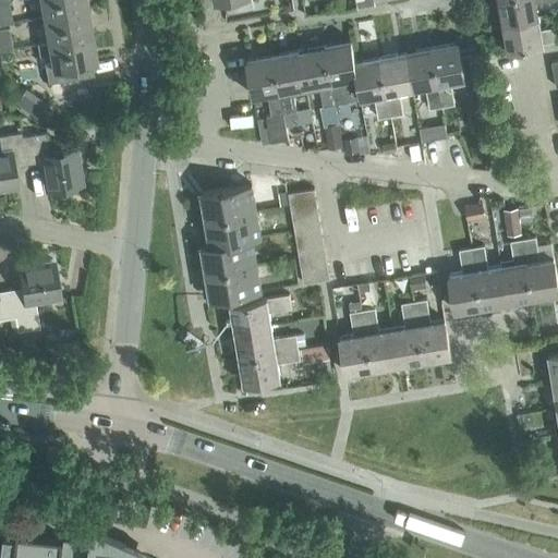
[(0,0),(0,24),(12,22),(8,0),(0,0)]
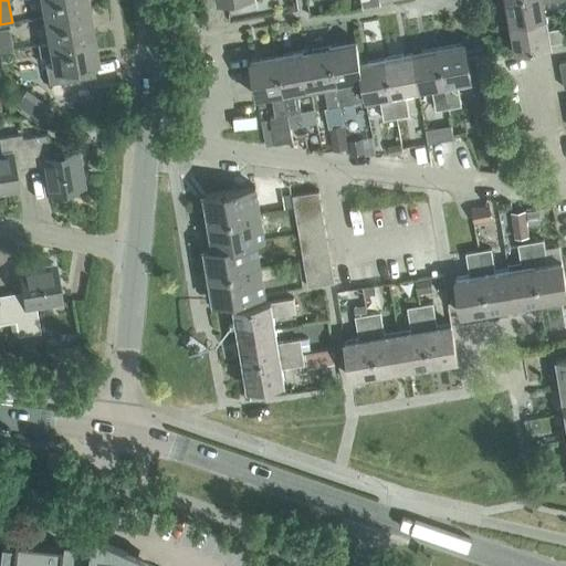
[(40,0),(43,17),(87,9),(85,0),(40,0)]
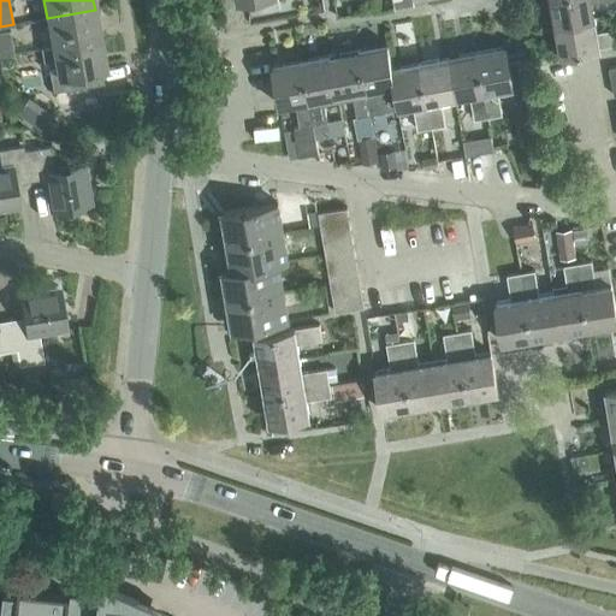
[(249,0),(253,13),(279,9),(277,0),(249,0)]
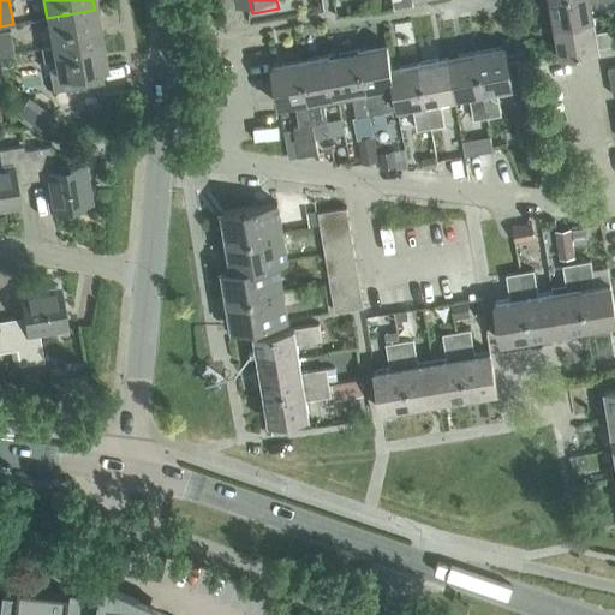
[(602,0),(548,0),(554,24),(593,17),(591,3),(602,0)]
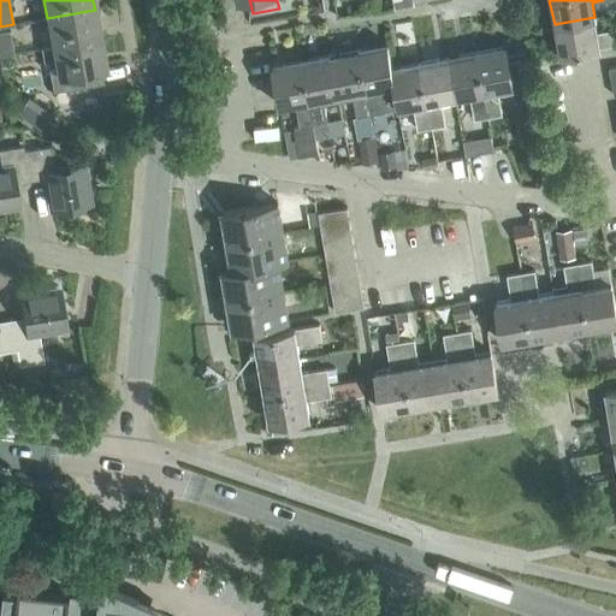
[(100,39),(95,10),(47,18),(52,45),(52,47),(100,39)]
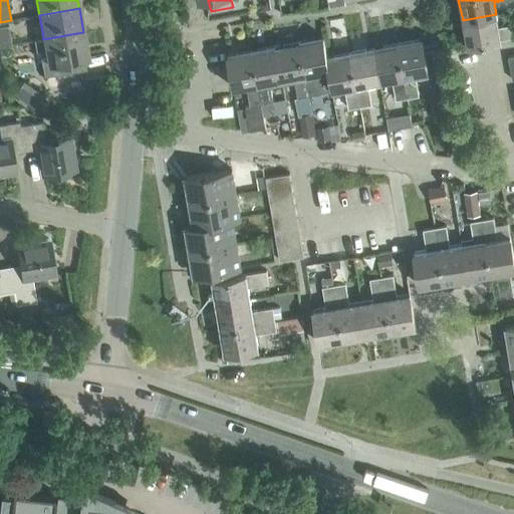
[(513,23),(498,26),(496,14),(463,20),(467,45),(513,36),(513,23)]
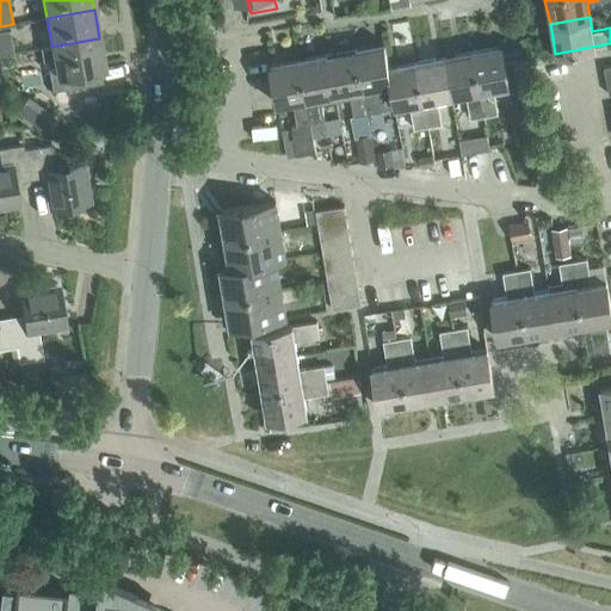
[(8,30),(0,31),(0,55),(13,53),(8,30)]
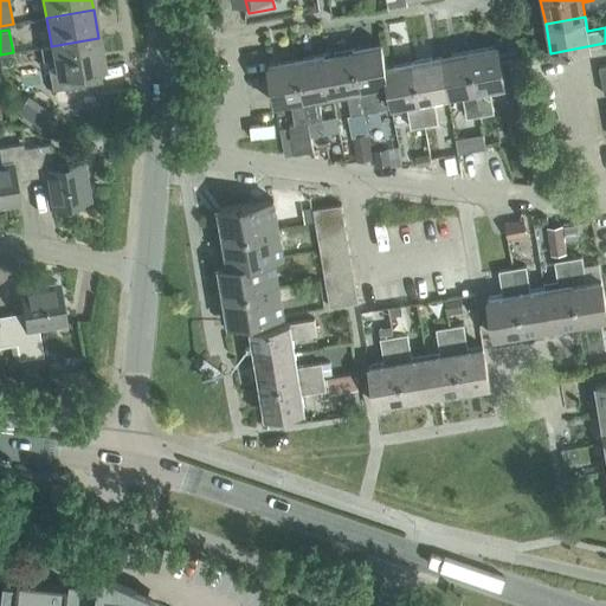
[(103,65),(98,38),(51,46),(51,44),(40,46),(43,59),(46,59),(49,75),(52,90),(101,81),(98,66),(103,65)]
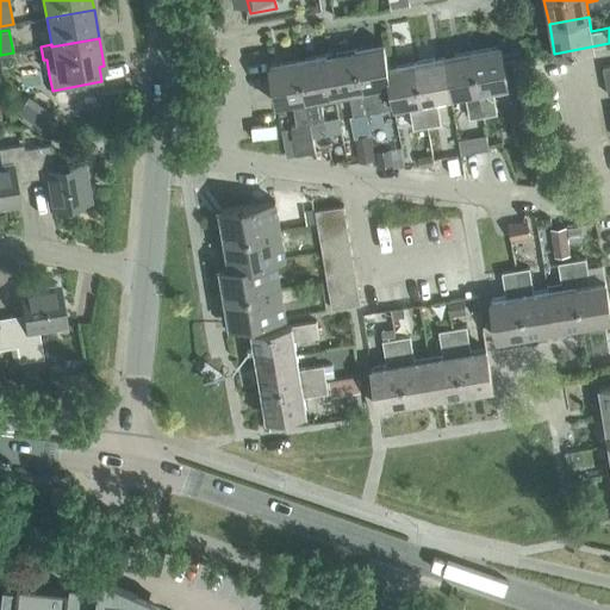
[(387,67),(388,67),(384,43),(355,49),(366,112),(380,110),(375,86),(388,83),(390,82),(387,67)]
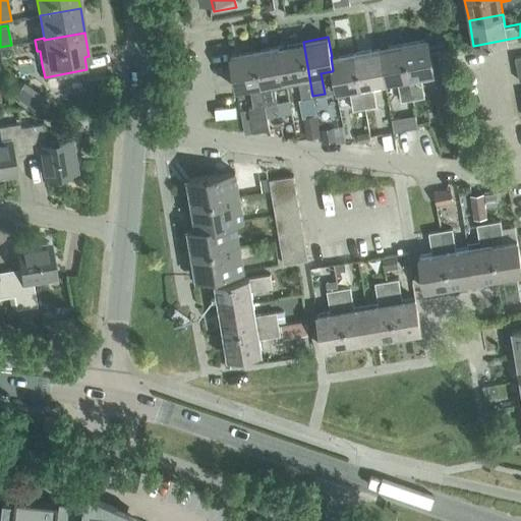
[(427,39),(402,44),(412,99),(424,96),(420,75),(433,73),(427,39)]
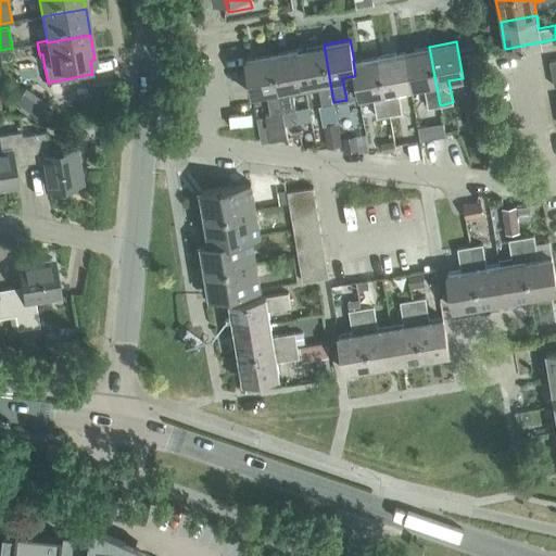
[(333,102),(324,45),(298,49),(305,90),(318,87),(321,104),(333,102)]
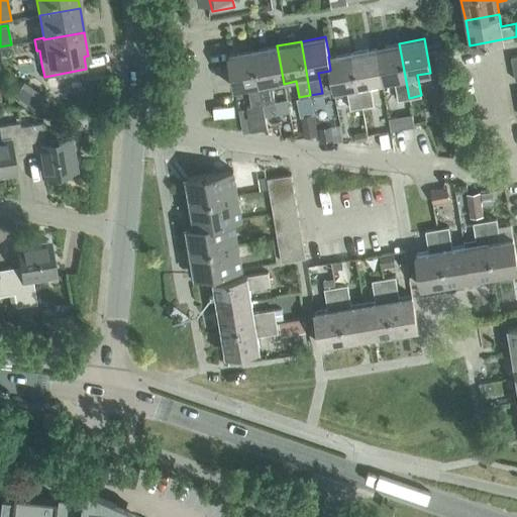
[(409,98),(399,43),(376,47),(382,81),(394,79),(398,100),(409,98)]
